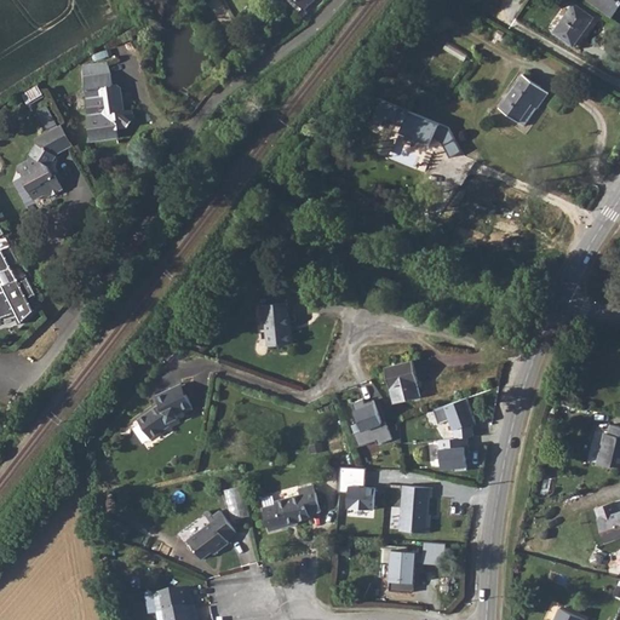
[(288,0),(299,12),(304,7),(304,9),(314,0),(288,0)]
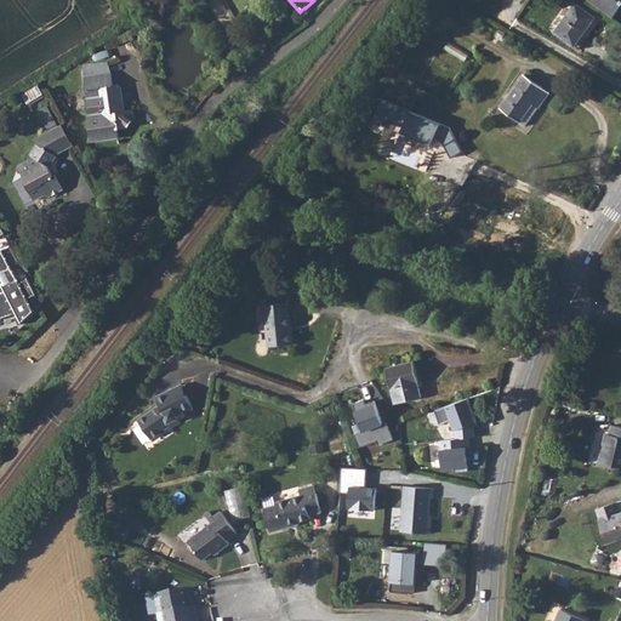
[(585,43),(604,15),(584,0),(564,27),(585,43)]
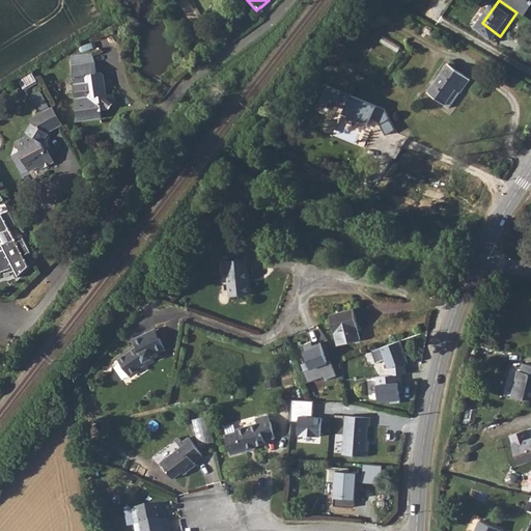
[(530,0),(522,0),(519,5),(529,12),(530,8),(530,0)]
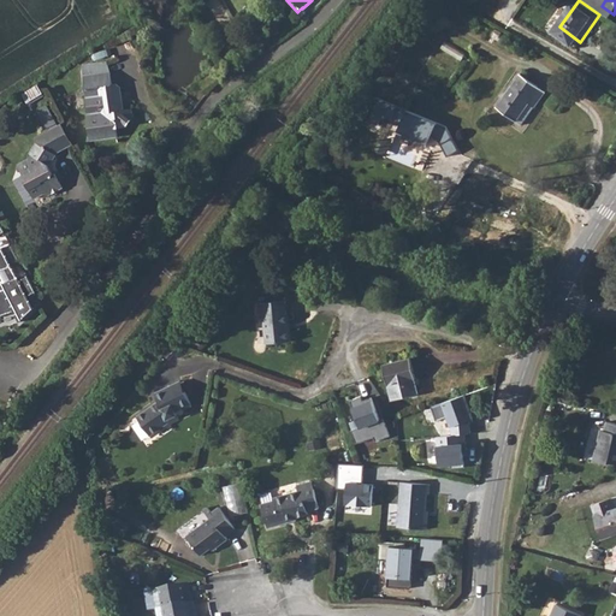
[(539,101),(545,106),(556,90),(529,72),(507,107),(526,119),(539,101)]
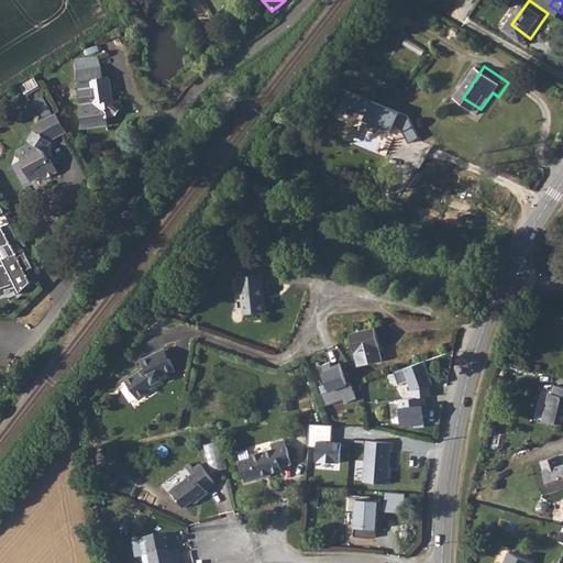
[(105,79),(103,68),(78,70),(81,91),(86,132),(108,129),(108,122),(118,121),(122,114),(121,105),(117,105),(114,84),(109,80),(105,79)]
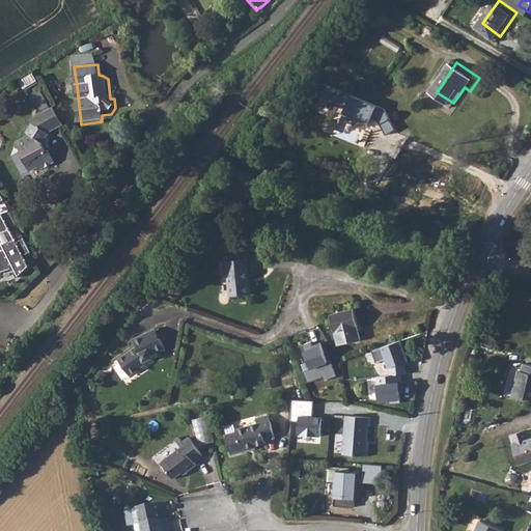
[(384,109),(320,80),(311,102),(331,110),(333,106),(340,109),(338,114),(368,127),(371,118),(378,120),(385,136),(395,132),(384,109)]
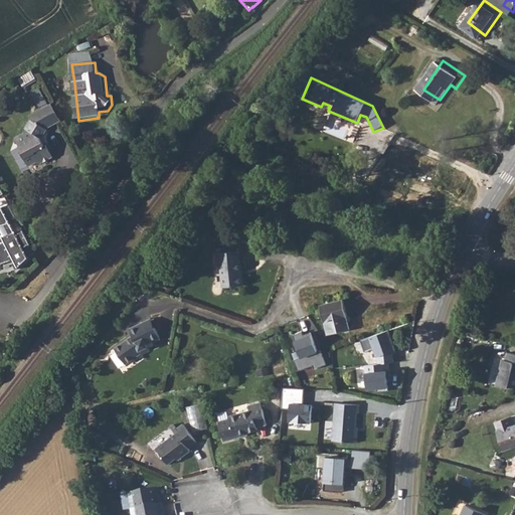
[(38,108),(48,105),(42,87),(32,90),(38,108)]
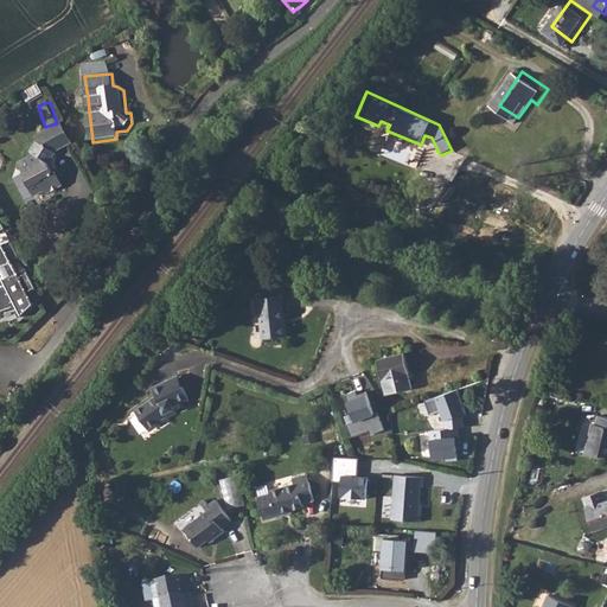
[(38,142),(27,155),(30,158),(17,166),(23,177),(20,178),(36,199),(45,195),(49,196),(65,186),(57,174),(52,176),(48,167),(55,154),(53,154),(72,144),(61,125),(36,139),(38,142)]
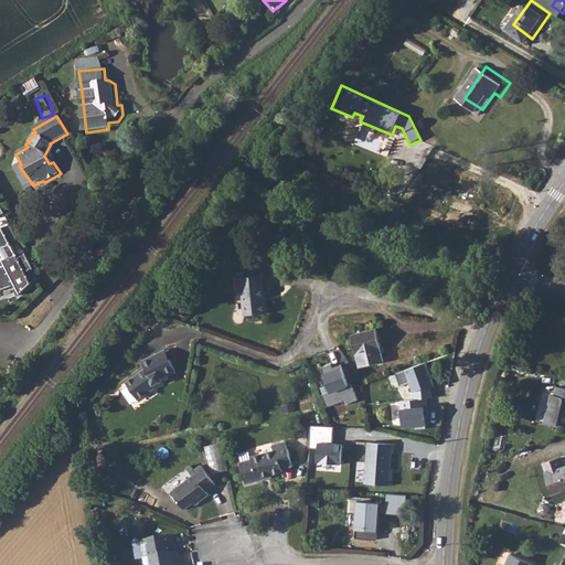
[(11,241),(17,237),(10,224),(3,227),(11,241)]
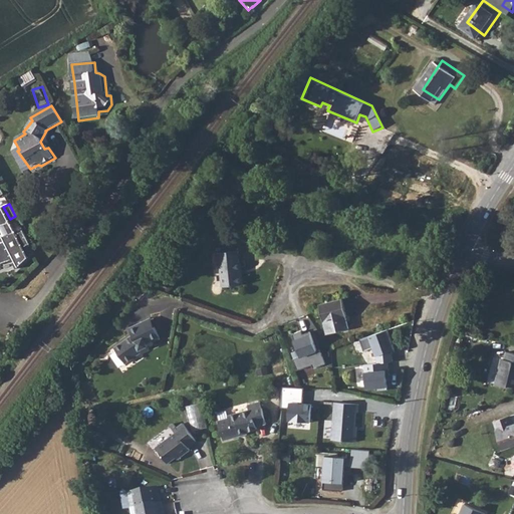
[(2,207),(0,207),(0,234),(1,236),(2,235),(5,240),(0,241),(0,263),(14,258),(18,266),(28,257),(23,247),(30,243),(23,230),(16,234),(2,207)]
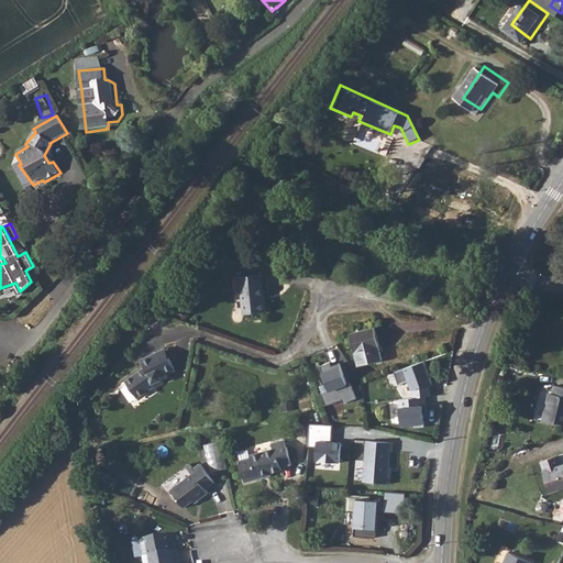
[(264,300),(261,275),(236,277),(238,289),(241,288),(243,315),(266,312),(265,300),(264,300)]
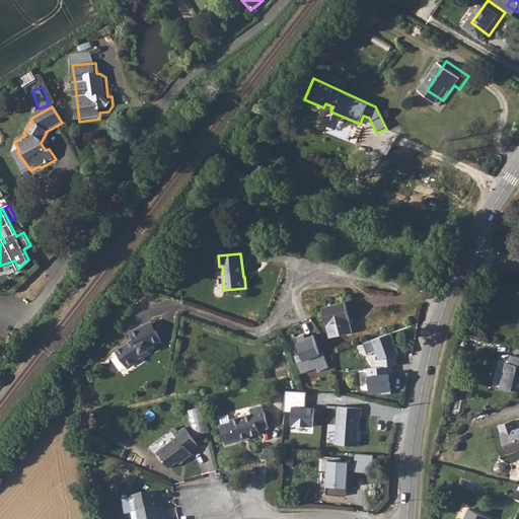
[(350,319),(346,302),(322,308),(326,324),(327,324),(330,338),(353,332),(350,319)]
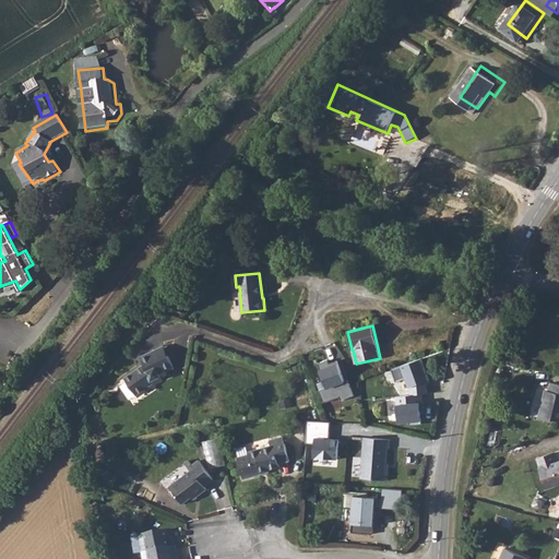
[(180,361),(174,349),(168,353),(164,343),(147,352),(151,359),(131,372),(135,379),(143,389),(152,383),(159,377),(158,375),(167,371),(165,368),(171,365),(173,366),(180,361)]
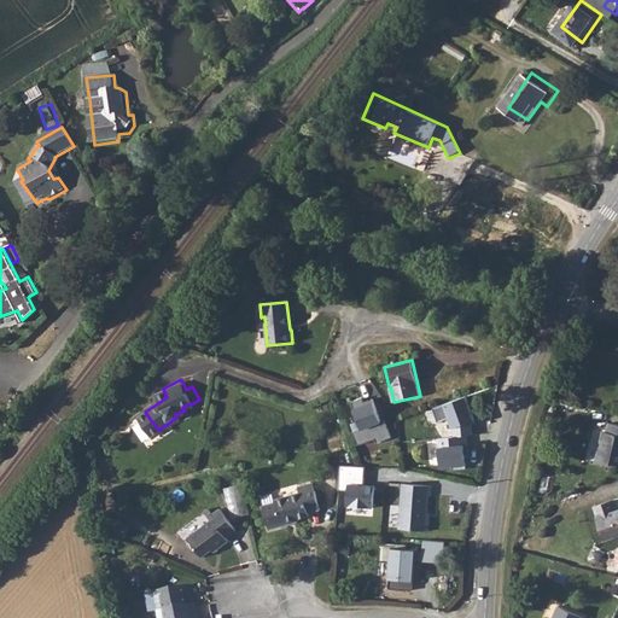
[(353,431),(357,444),(375,438),(377,442),(391,436),(385,419),(382,420),(373,397),(363,401),(362,397),(351,401),(361,427),(353,431)]
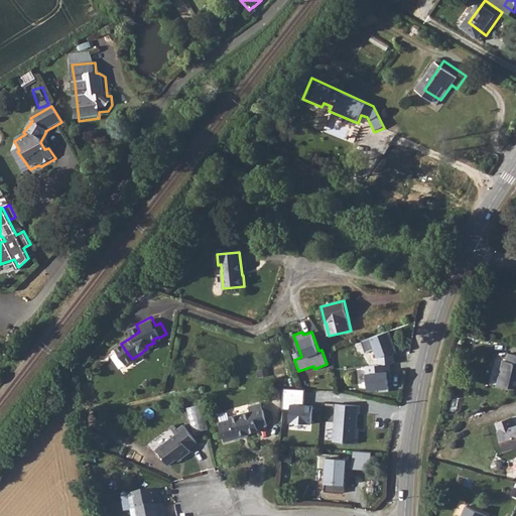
[(388,332),(361,342),(364,352),(373,349),(375,358),(378,358),(378,365),(390,364),(396,363),(395,353),(388,332)]
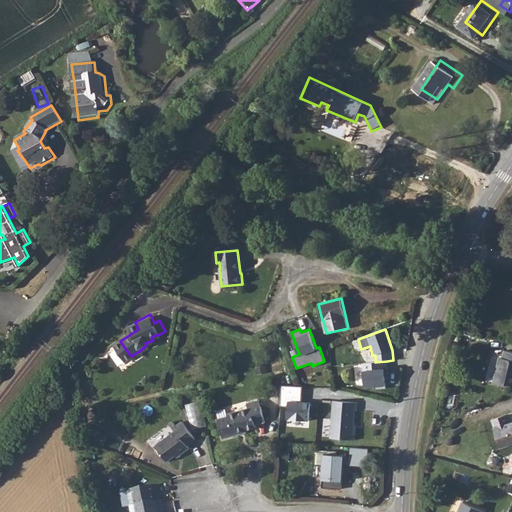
[(511,351),(505,350),(503,358),(500,357),(494,383),(505,386),(507,384),(511,385),(511,351)]
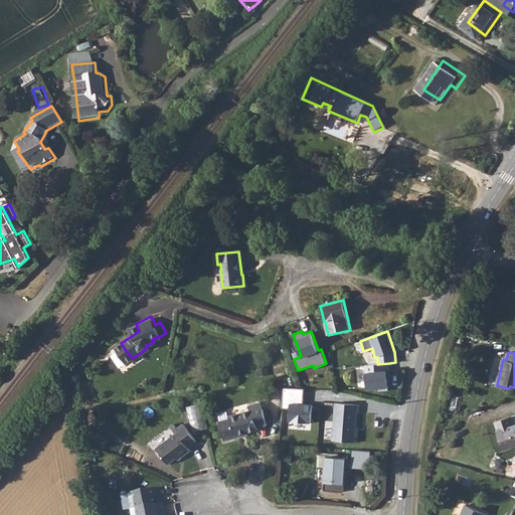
[(391,388),(389,363),(377,364),(373,364),(374,372),(364,373),(365,390),(391,388)]
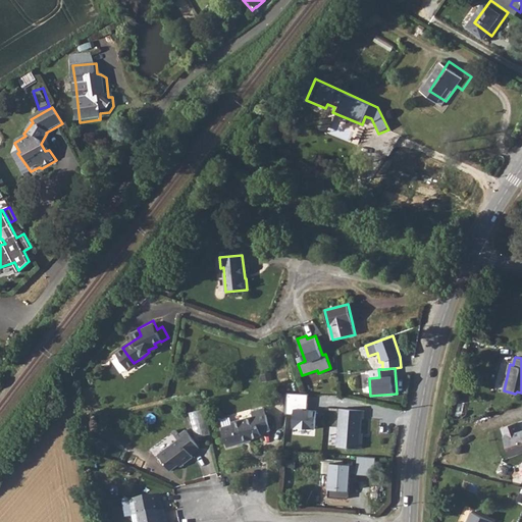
[(307,394),(285,393),(284,415),(292,415),(292,428),(315,429),(315,410),(306,410),(307,394)]
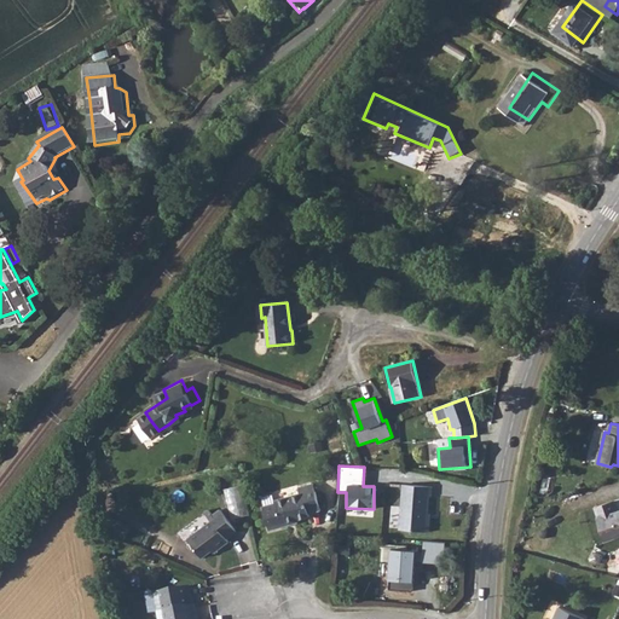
[(320,502),(313,475),(298,479),(299,484),(273,491),(273,495),(262,498),(270,525),(291,518),(290,515),(311,509),(310,505),(320,502)]
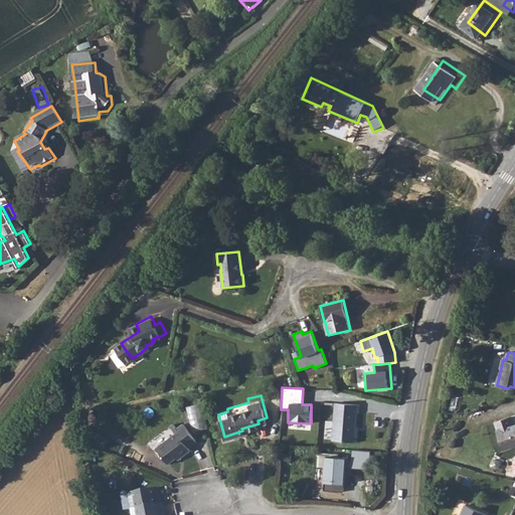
[(359,405),(359,397),(335,395),(332,434),(353,436),(356,405),(359,405)]
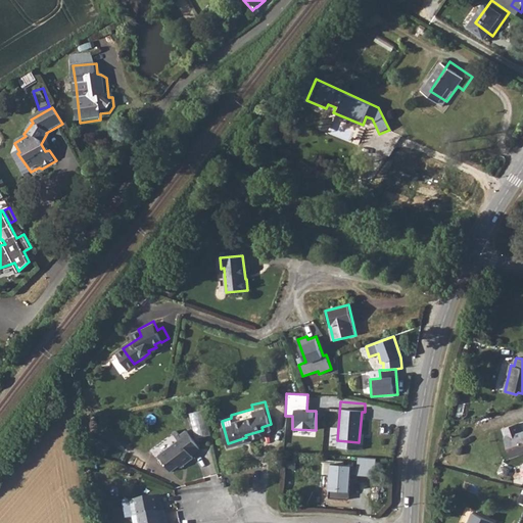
[(205,409),(191,412),(196,437),(211,434),(205,409)]
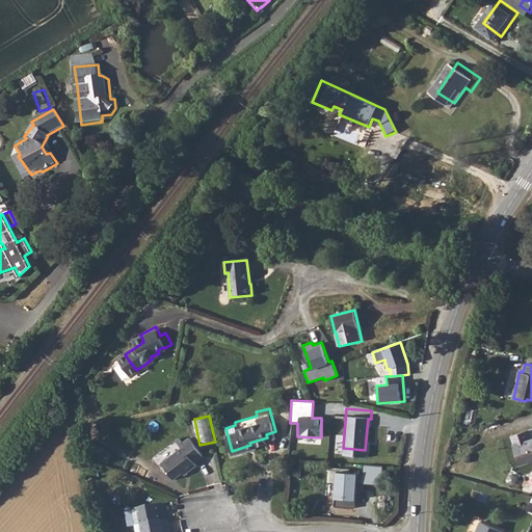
[(193,455),(201,448),(187,429),(178,436),(182,442),(161,457),(173,473),(182,466),(184,469),(196,458),(193,455)]
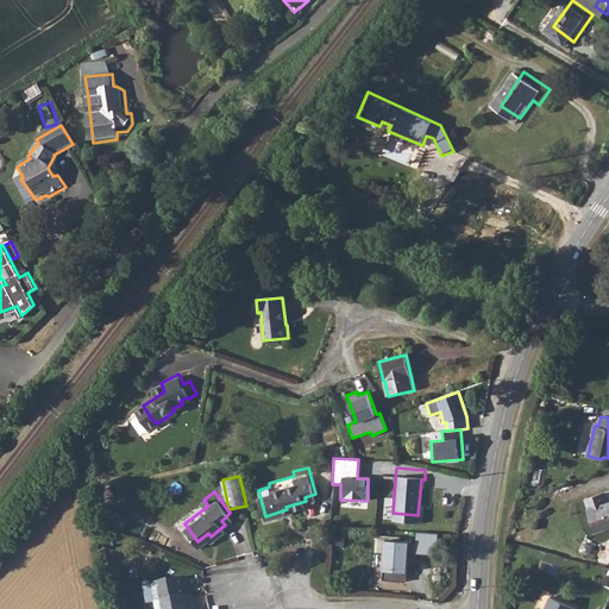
[(608,502),(607,503),(603,493),(585,500),(589,509),(588,510),(595,533),(608,527),(608,502)]
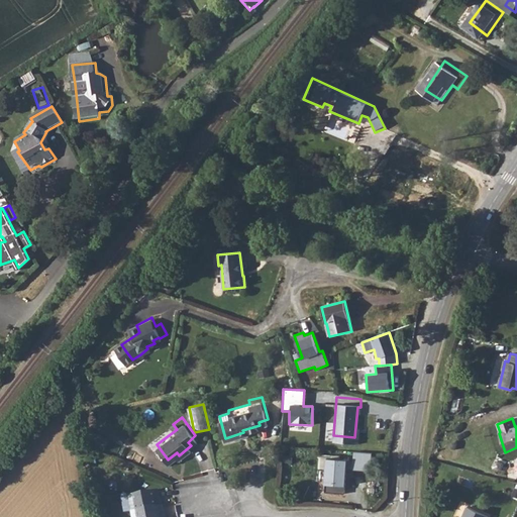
[(350,466),(350,455),(320,452),(319,463),(327,464),(325,488),(345,489),(348,464),(350,466)]
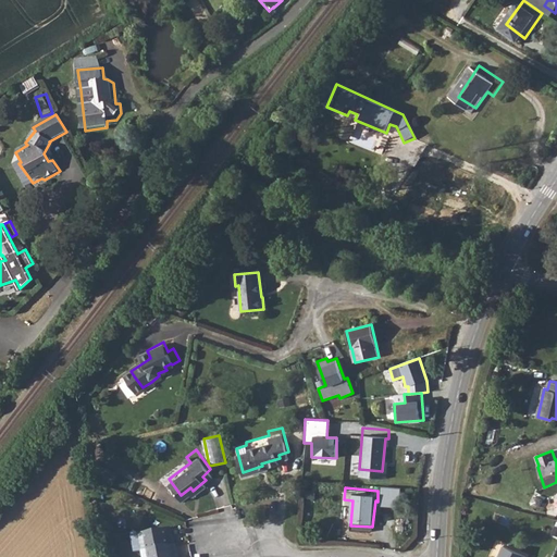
[(138,525),(141,542),(172,539),(169,520),(138,525)]
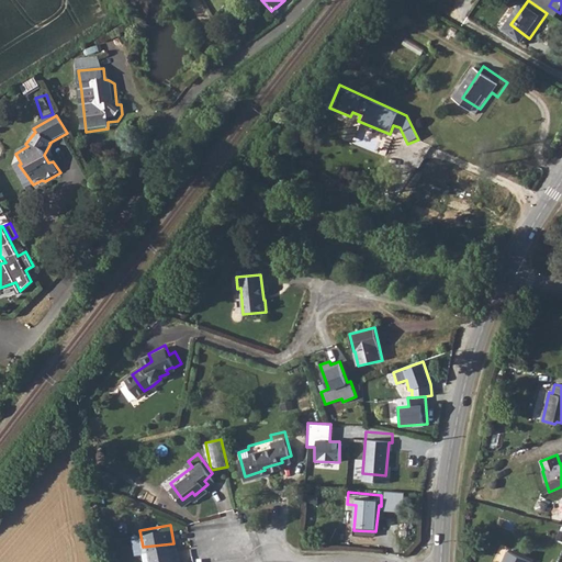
[(180,555),(178,543),(173,543),(143,547),(145,561),(148,560),(148,561),(173,561),(173,555),(180,555)]
